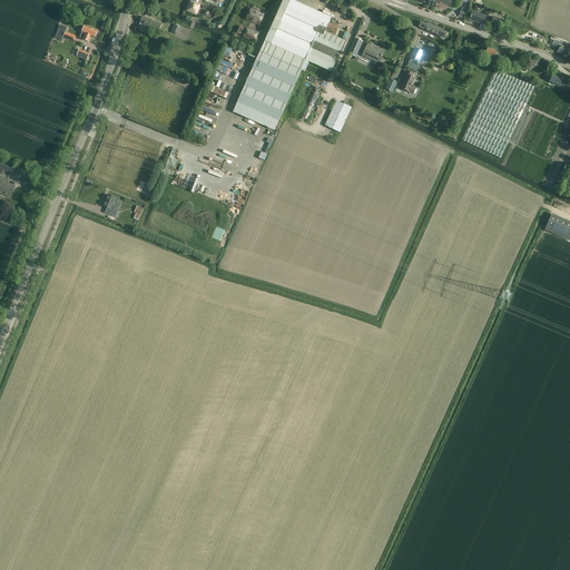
[(190,2),(187,11),(196,15),(199,6),(192,2),(193,0),(189,0),(189,2),(190,2)]
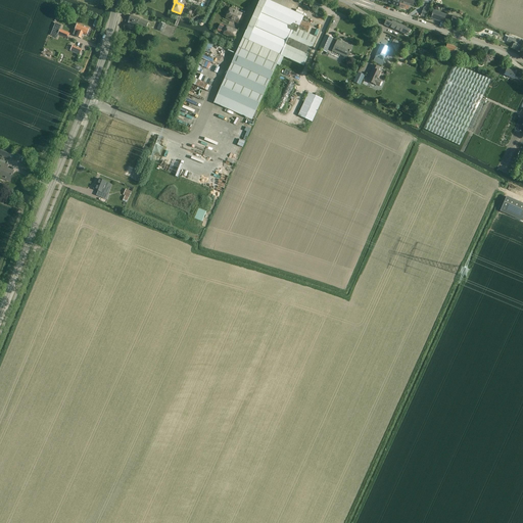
[(267,0),(260,0),(215,103),(252,121),(277,65),(279,66),(281,63),(282,59),(283,57),(303,66),(304,65),(305,62),(305,63),(310,54),(317,38),(298,30),(299,28),(302,21),(304,16),(267,0)]
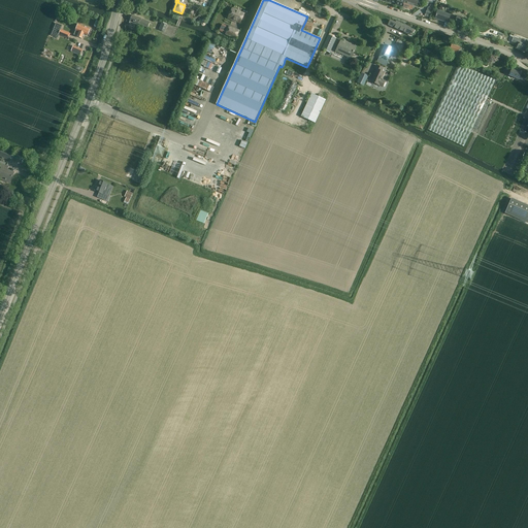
[(404,0),(404,2),(402,7),(411,10),(414,5),(417,6),(418,0),(417,0),(404,0)]
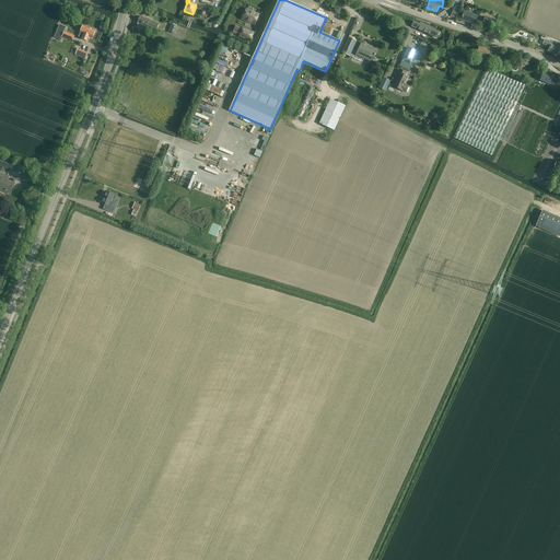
[(255,26),(259,14),(246,9),(241,21),(251,24),(255,26)]
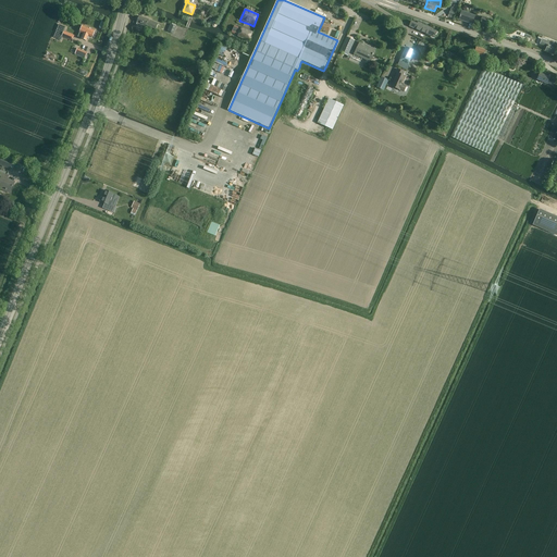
[(472,25),(473,21),(475,16),(461,12),(458,20),(472,25)]
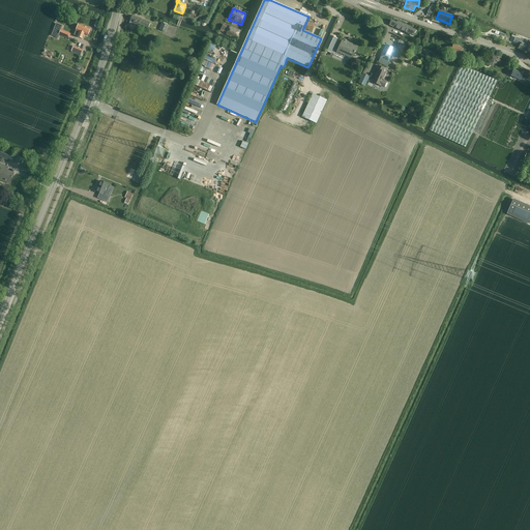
[(148,29),(150,23),(133,16),(130,21),(129,24),(139,28),(140,25),(148,29)]
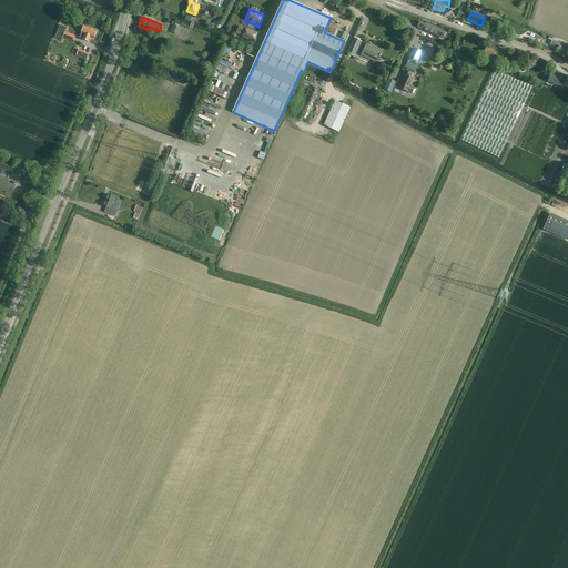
[(425,24),(419,22),(417,27),(432,33),(432,34),(443,39),(446,32),(439,30),(440,29),(426,22),(425,24)]
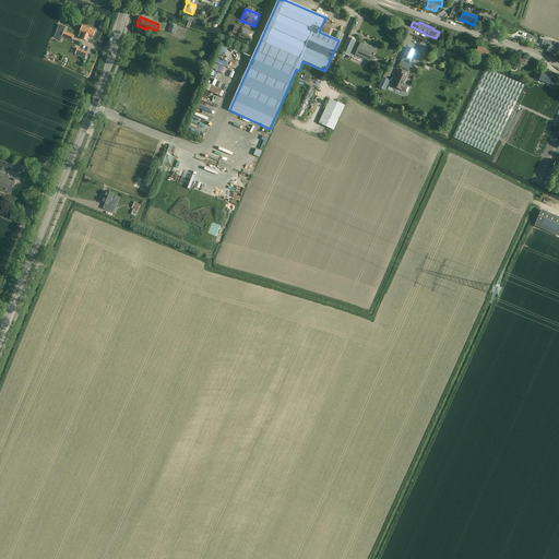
[(323,23),(320,30),(329,34),(332,27),(331,26),(332,25),(329,24),(328,25),(323,23)]
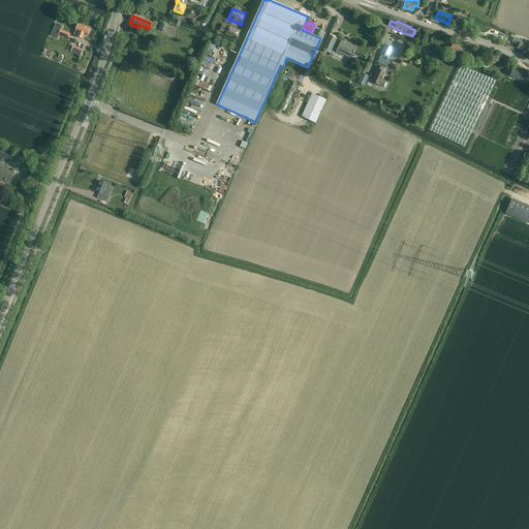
[(78,24),(73,35),(74,35),(78,36),(82,38),(83,37),(84,33),(88,35),(90,29),(79,25),(78,24)]
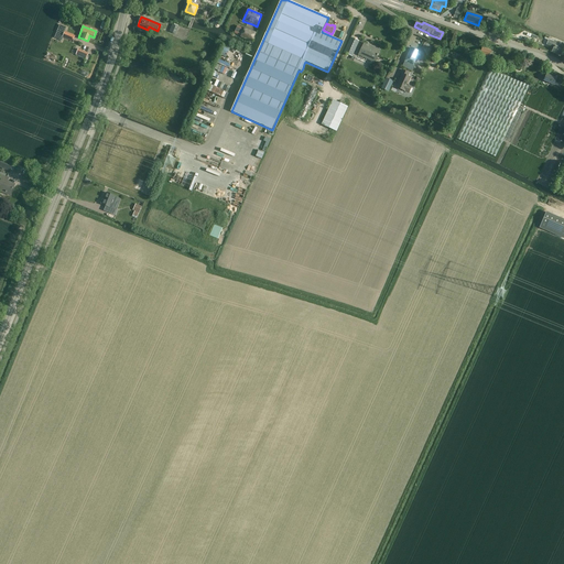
[(239,26),(236,34),(241,38),(243,38),(250,41),(252,42),(252,41),(256,34),(246,30),(239,26)]
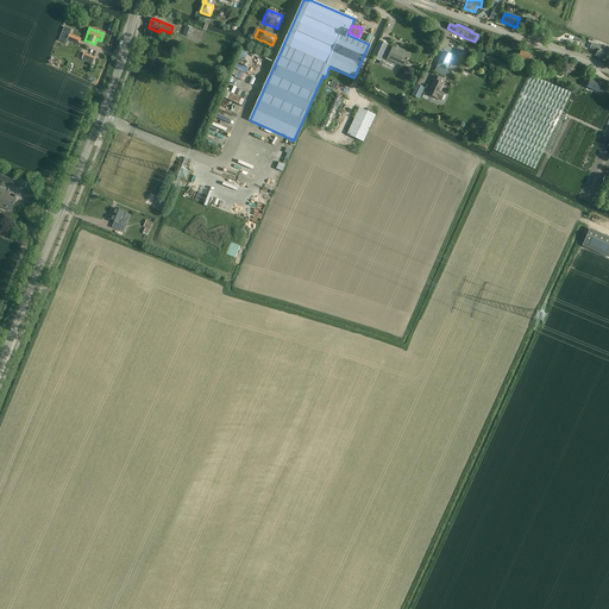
[(62,31),(58,41),(66,44),(67,41),(79,45),(80,42),(81,39),(75,37),(69,35),(62,31)]
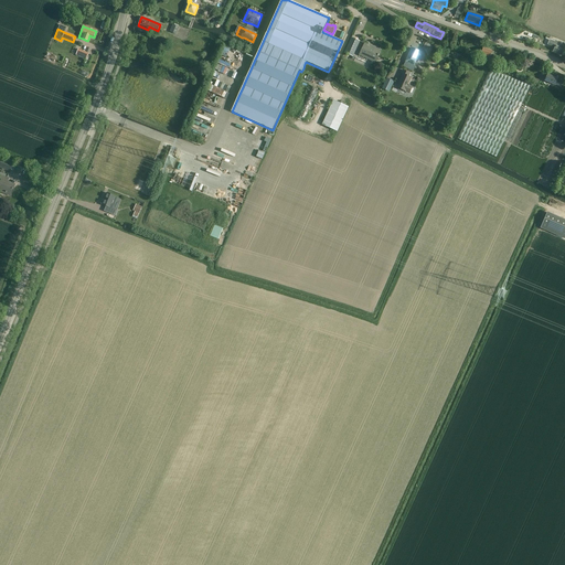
[(354,53),(360,42),(351,38),(344,53),(352,56),(353,53),(354,53)]
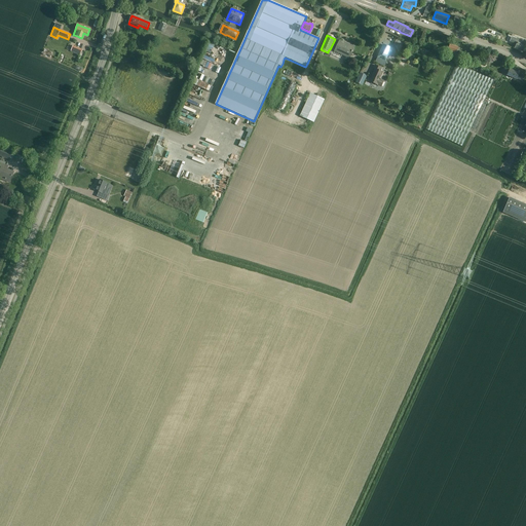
[(523,51),(524,50),(525,46),(523,45),(525,42),(512,37),(510,42),(517,44),(515,48),(523,51)]
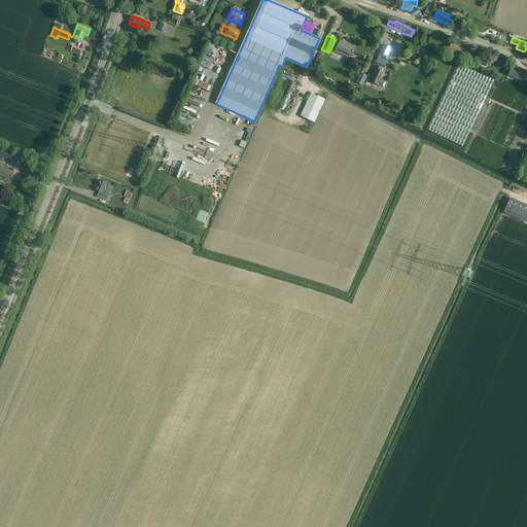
[(350,59),(354,47),(340,41),(336,51),(350,59)]
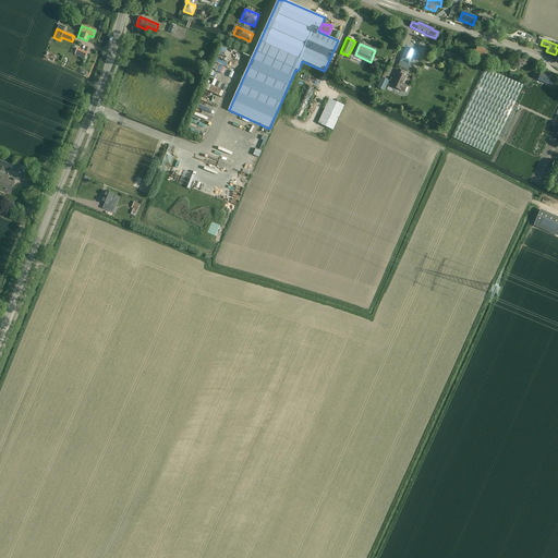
[(405,47),(399,60),(409,64),(411,58),(410,58),(413,50),(405,47)]
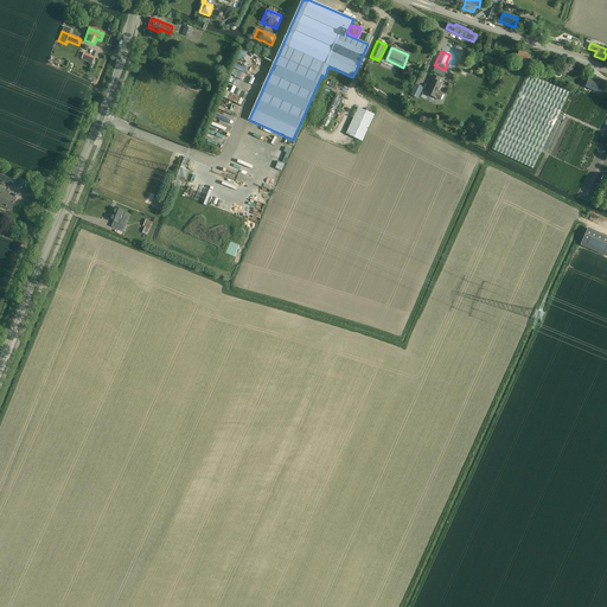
[(526,63),(529,55),(519,51),(516,59),(526,63)]
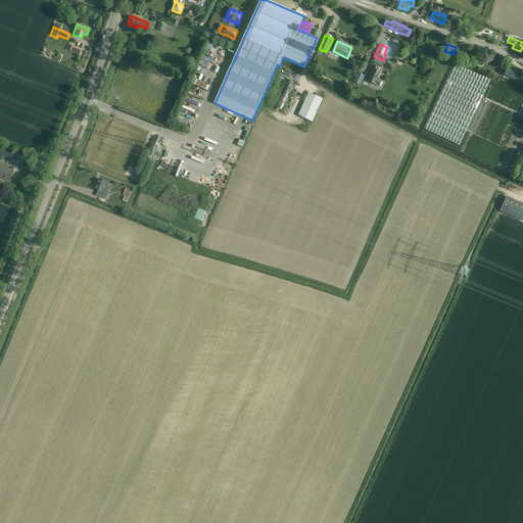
[(463,60),(465,55),(462,53),(458,51),(456,57),(463,60)]
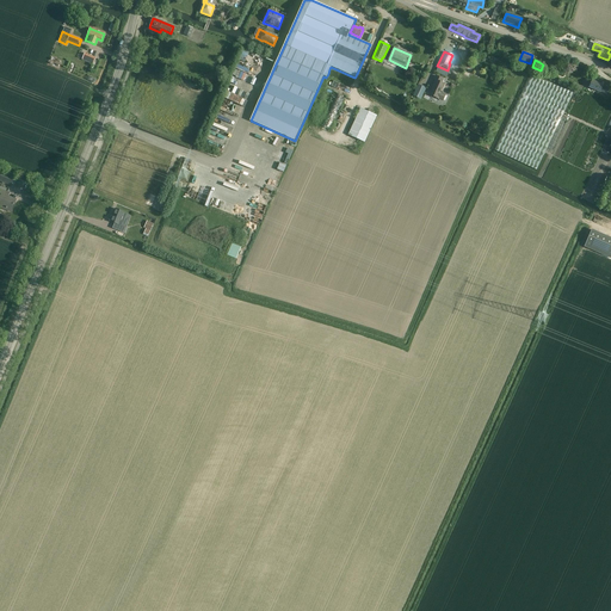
[(536,170),(572,93),(530,74),(494,150),(536,170)]
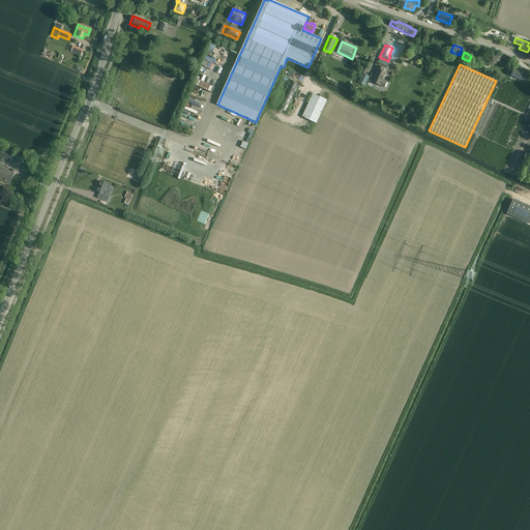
[(384,88),(386,83),(383,81),(386,74),(383,72),(384,69),(378,66),(376,69),(377,70),(372,83),(384,88)]
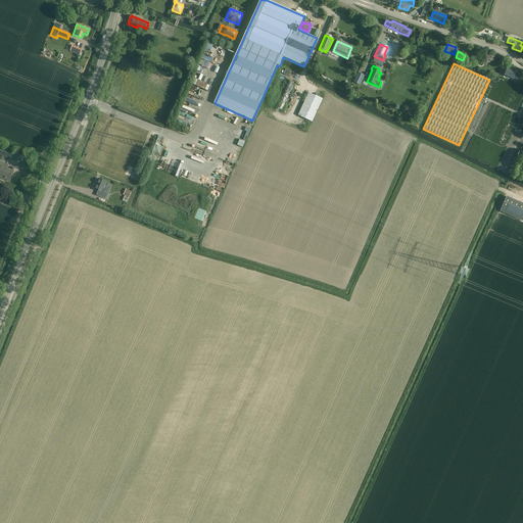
[(519,81),(521,76),(516,74),(516,73),(507,68),(504,75),(514,79),(519,81)]
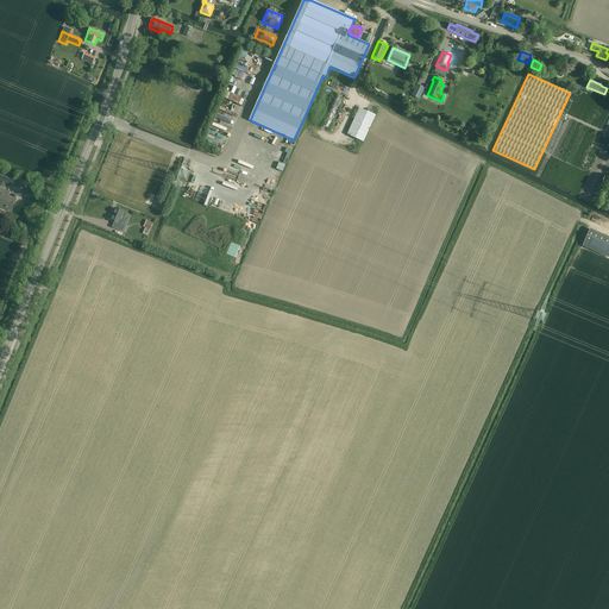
[(363,142),(375,115),(359,108),(347,135),(363,142)]
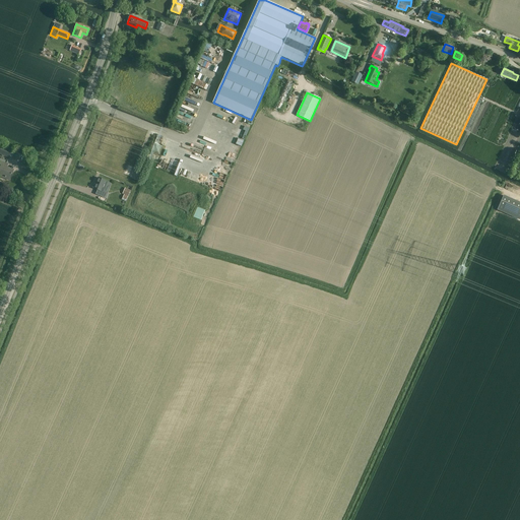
[(0,146),(0,154),(9,158),(12,151),(0,146)]
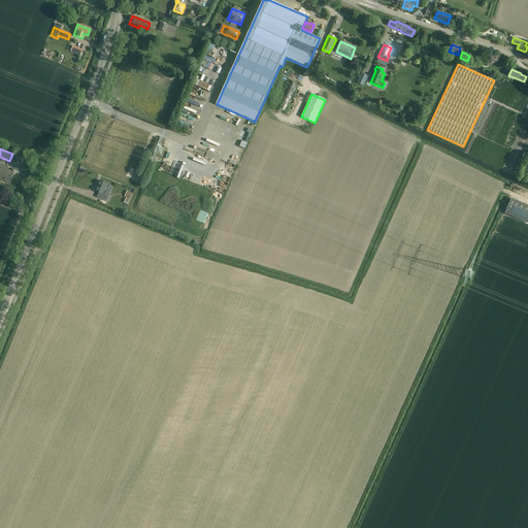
[(0,179),(9,184),(13,172),(7,170),(8,166),(0,163),(0,164),(0,179)]
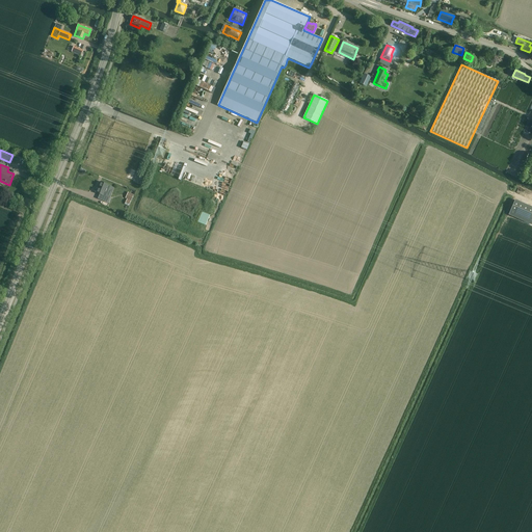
[(136,170),(132,169),(130,175),(128,175),(126,178),(133,181),(135,178),(134,177),(136,170)]
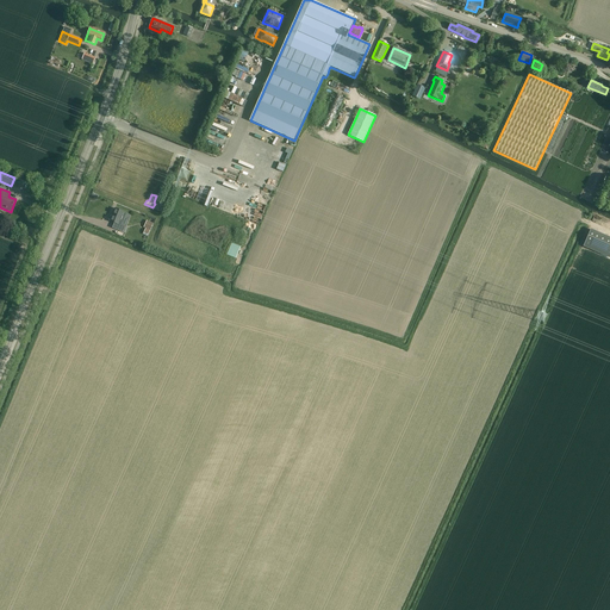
[(111,217),(110,221),(110,222),(114,223),(112,228),(124,232),(125,231),(126,228),(131,216),(124,212),(116,209),(112,217),(111,217)]
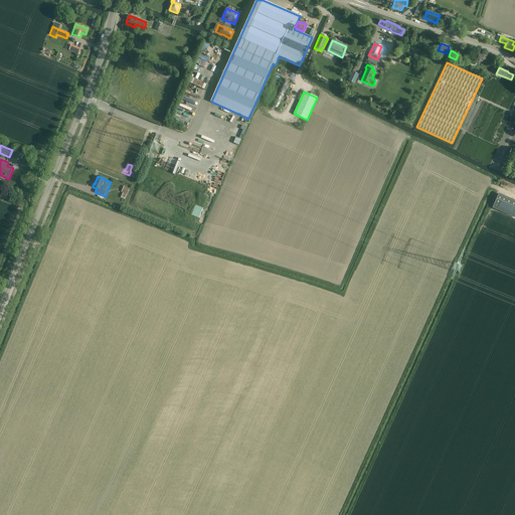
[(127,195),(130,189),(124,186),(121,192),(123,193),(127,195)]
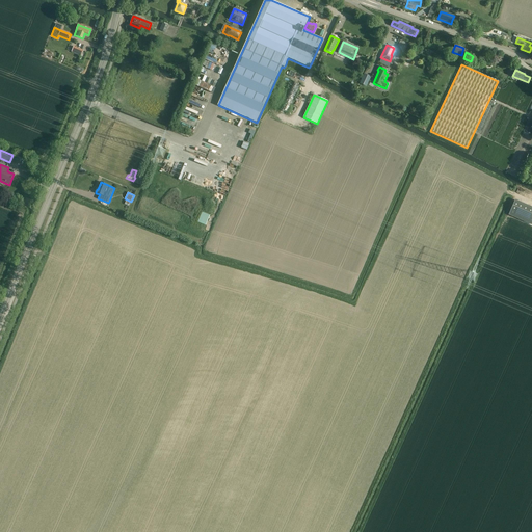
[(508,215),(531,224),(531,207),(515,200),(508,215)]
